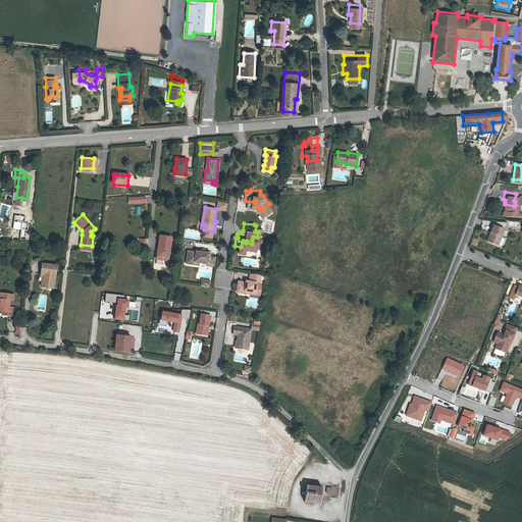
[(494,225),(486,241),(498,245),(504,229),(494,225)]
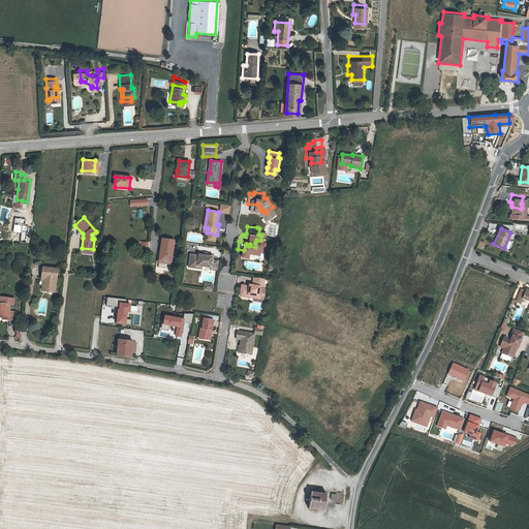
[(93,251),(93,249),(82,248),(83,238),(81,238),(80,250),(93,251)]
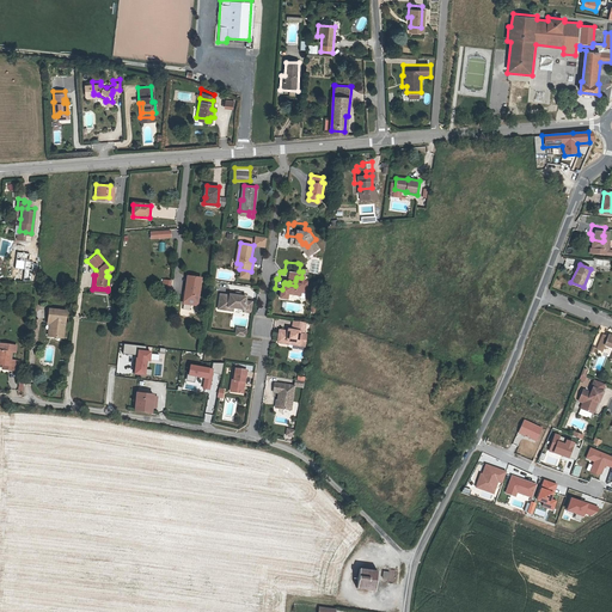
[(191,300),(197,300),(201,279),(190,276),(188,293),(185,293),(183,303),(191,304),(191,300)]
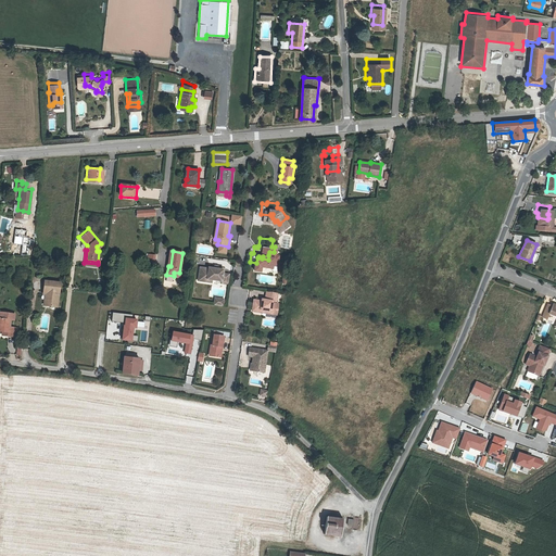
[(155,265),(156,254),(148,254),(147,264),(155,265)]
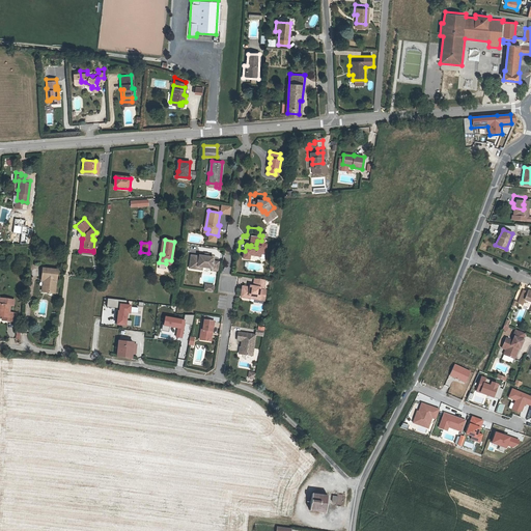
[(200,267),(204,268),(214,269),(215,261),(215,257),(210,257),(206,256),(201,255),(201,256),(193,255),(191,269),(199,270),(200,267)]
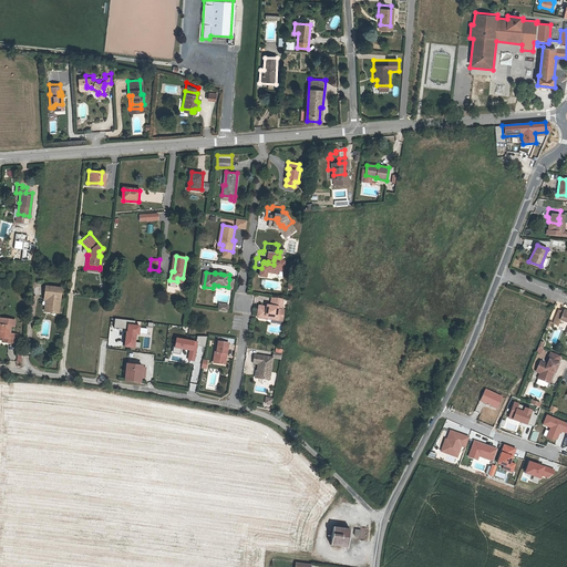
[(44,287),(43,297),(48,297),(47,307),(50,311),(58,312),(60,288),(44,287)]
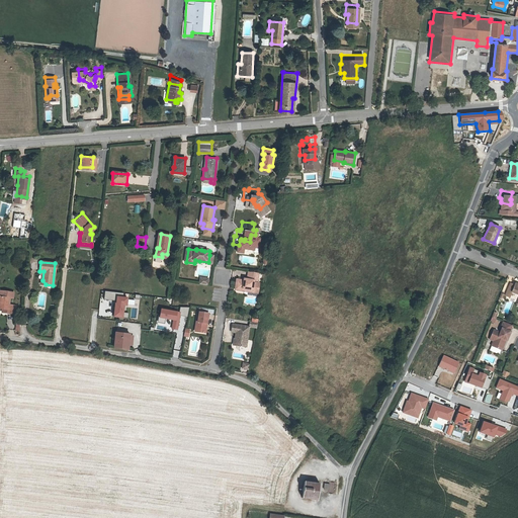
[(248,289),(258,291),(260,283),(254,282),(254,281),(258,281),(259,273),(249,271),(248,279),(248,281),(244,280),(237,279),(235,289),(248,291),(248,289)]
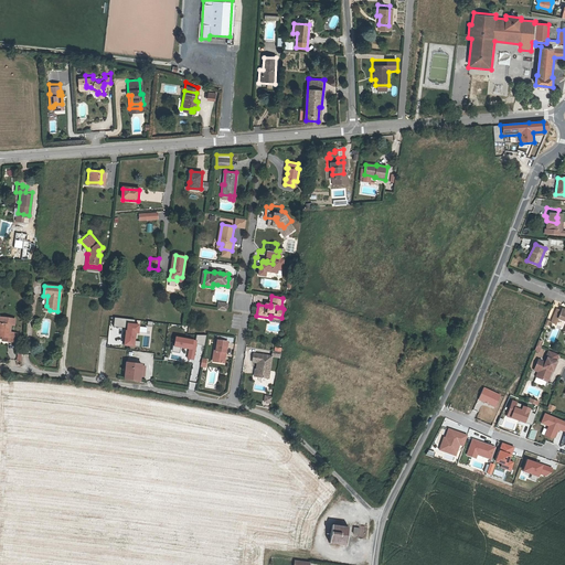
[(562,311),(556,309),(551,322),(556,324),(558,319),(564,321),(564,328),(563,333),(564,333),(564,309),(563,308),(562,311)]
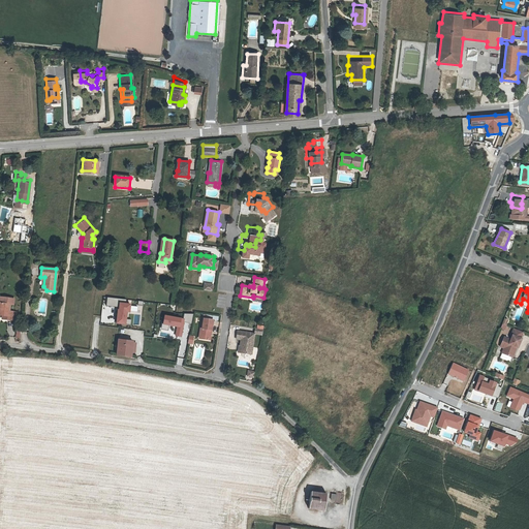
[(6,311),(6,318),(16,319),(17,311),(9,310),(10,304),(13,304),(13,298),(0,296),(0,313),(3,314),(3,311),(6,311)]
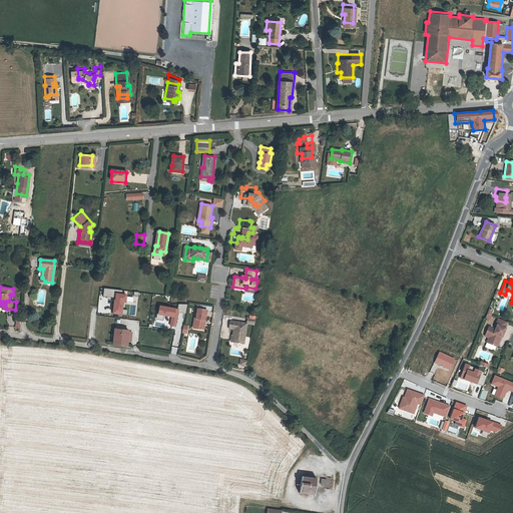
[(121,295),(119,309),(134,309),(134,308),(135,309),(137,295),(121,295)]
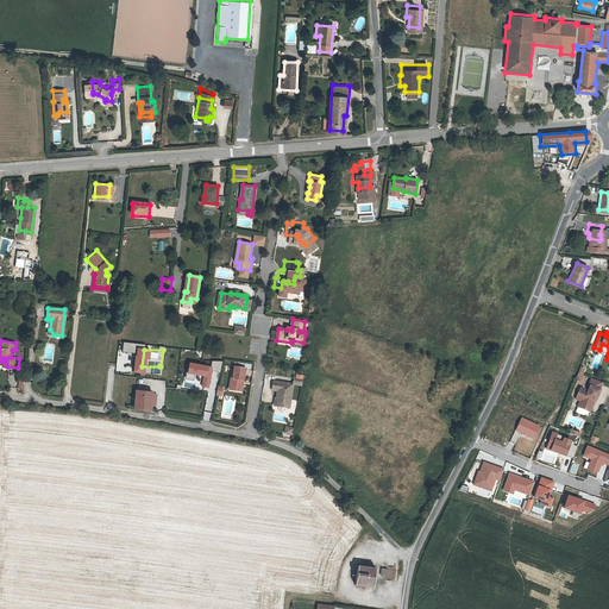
[(213,368),(189,363),(187,372),(205,376),(202,387),(208,388),(213,368)]
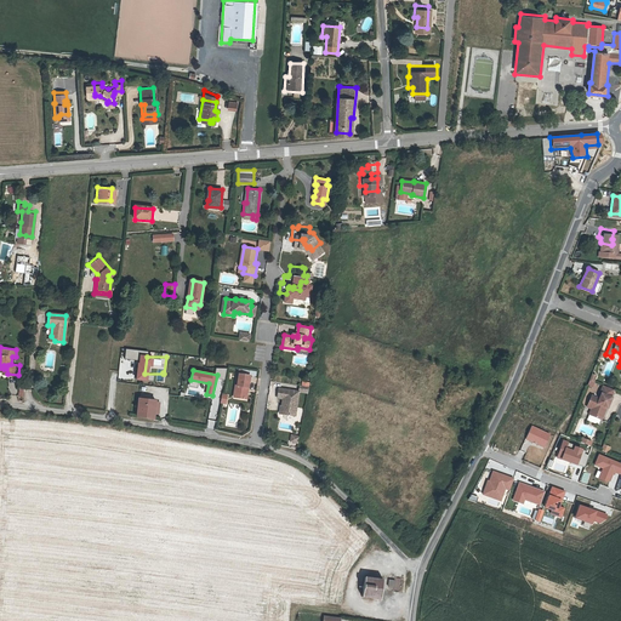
[(239,387),(237,398),(246,399),(250,376),(238,375),(235,387),(239,387)]
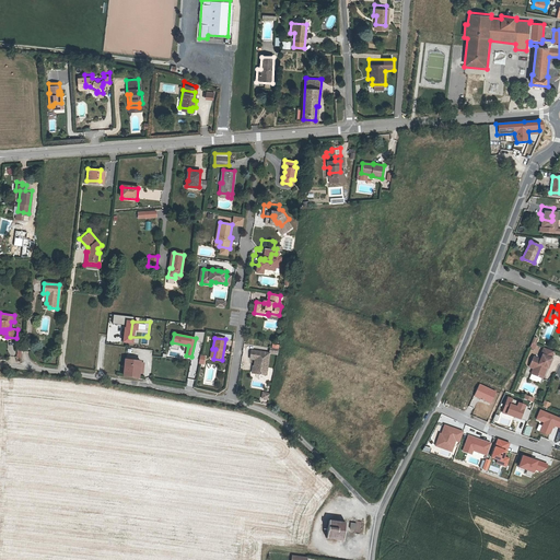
[(252,357),(249,363),(261,365),(266,343),(247,340),(246,349),(251,350),(249,357),(252,357)]
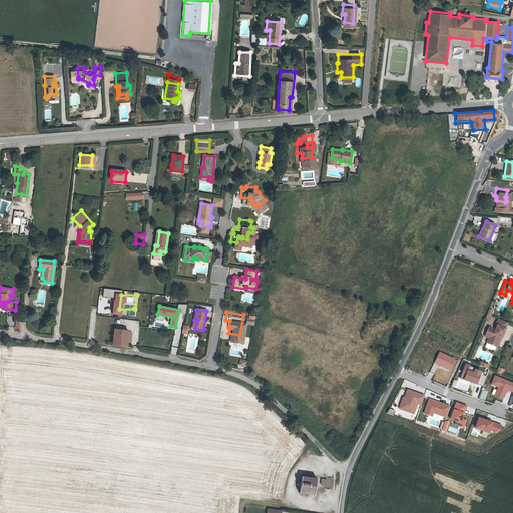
[(507,323),(497,319),(494,327),(489,325),(485,336),(489,338),(488,342),(498,346),(507,323)]
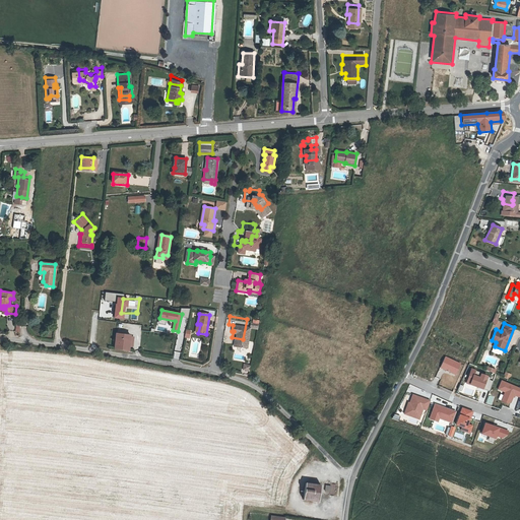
[(131,334),(117,333),(116,348),(130,351),(130,345),(131,337),(131,334)]
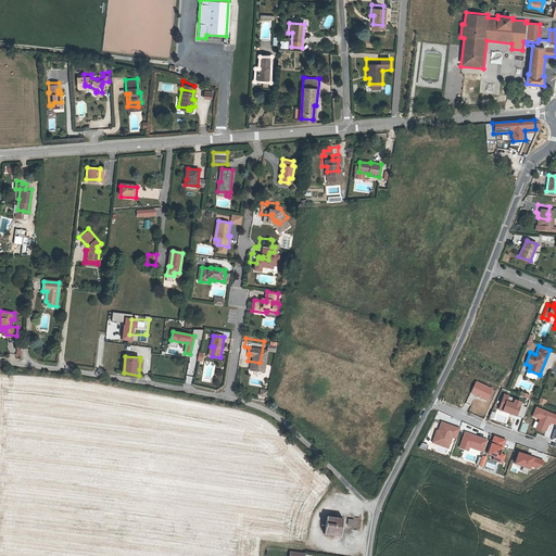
[(258,395),(266,397),(268,390),(261,389),(258,395)]
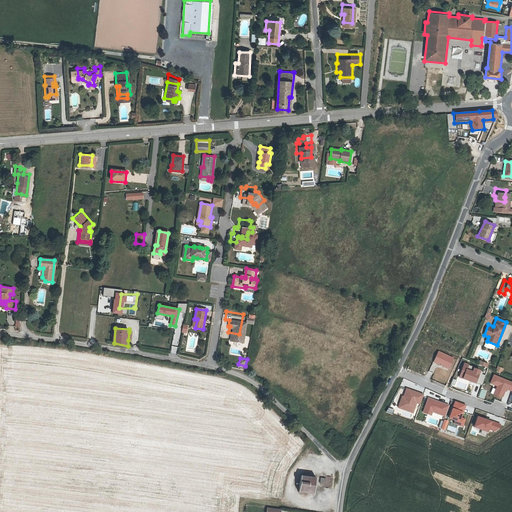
[(474,366),(463,363),(458,378),(482,386),(486,375),(484,374),(485,371),(474,368),(474,366)]
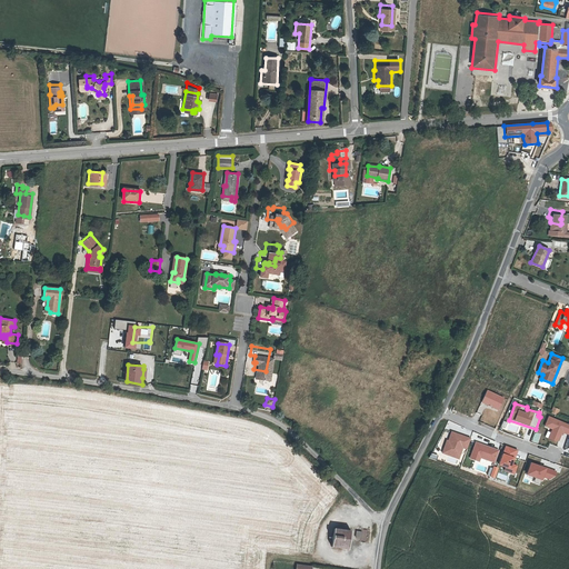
[(568,433),(568,423),(549,416),(545,427),(551,430),(548,439),(558,443),(562,432),(568,436),(568,433)]
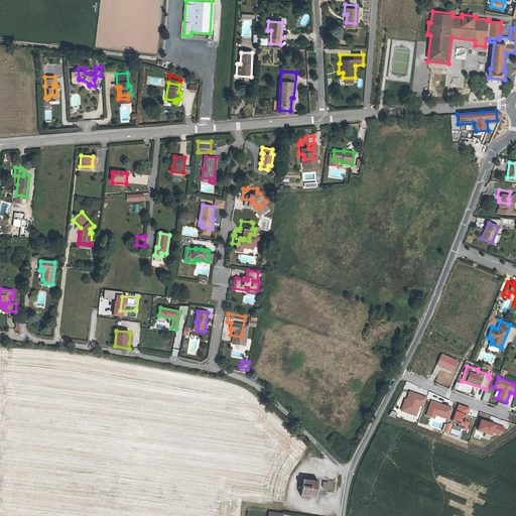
[(453,408),(431,400),(425,415),(435,419),(436,416),(448,420),(453,408)]
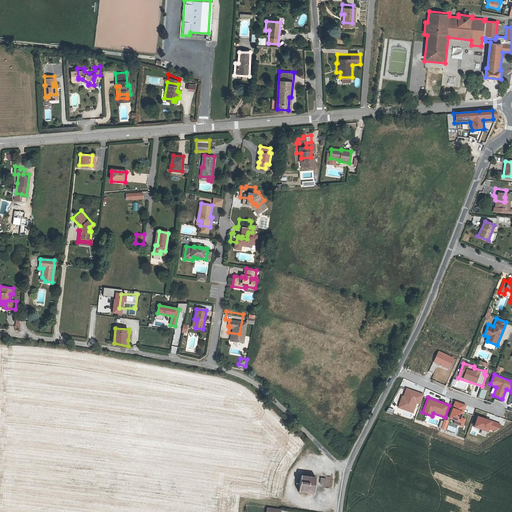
[(467,405),(455,401),(448,419),(454,421),(453,424),(463,428),(466,419),(462,418),(467,405)]
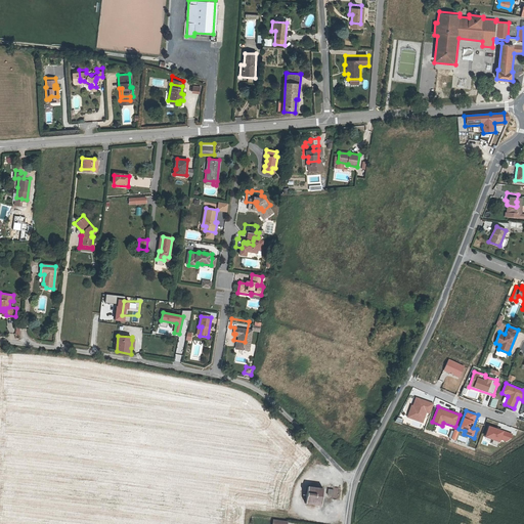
[(511,433),(489,426),(485,437),(499,442),(500,440),(508,442),(511,433)]
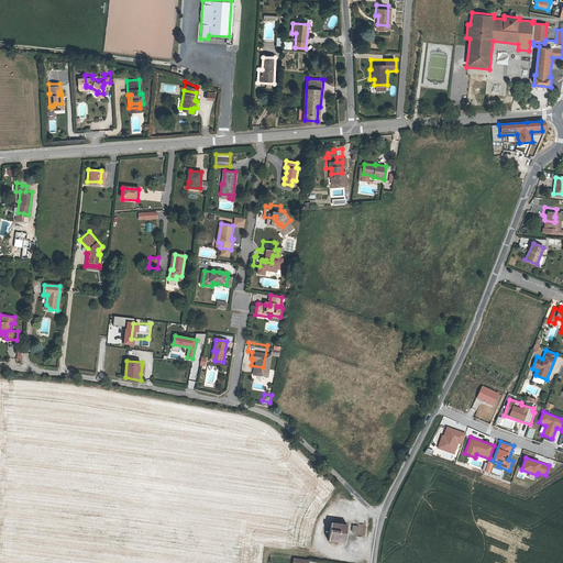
[(331,522),(328,540),(345,543),(349,525),(331,522)]
